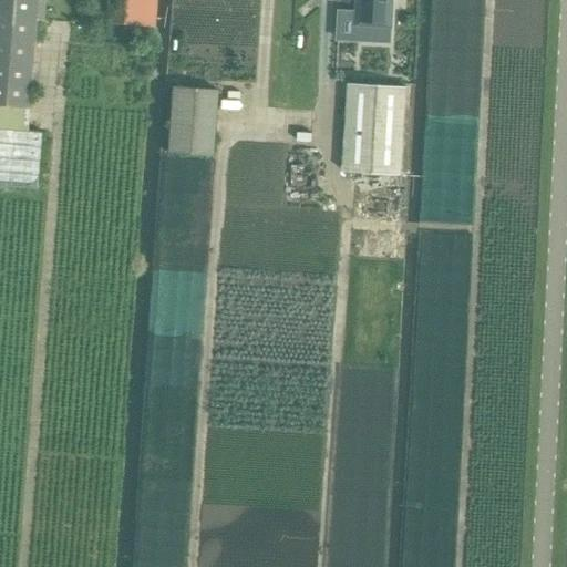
[(0,0),(0,185),(35,188),(40,131),(24,130),(33,19),(42,19),(43,0),(0,0)]
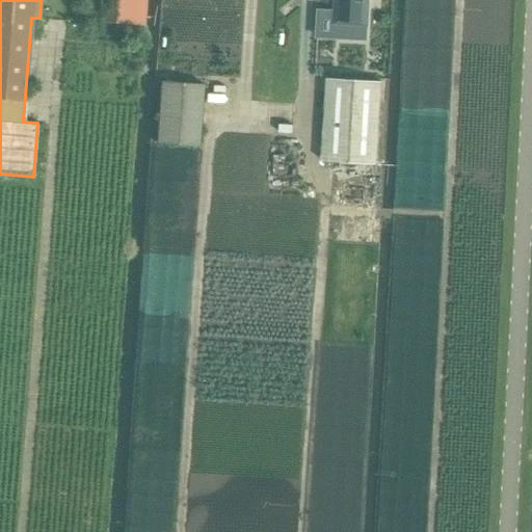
[(117,0),(116,24),(141,26),(142,0),(117,0)]
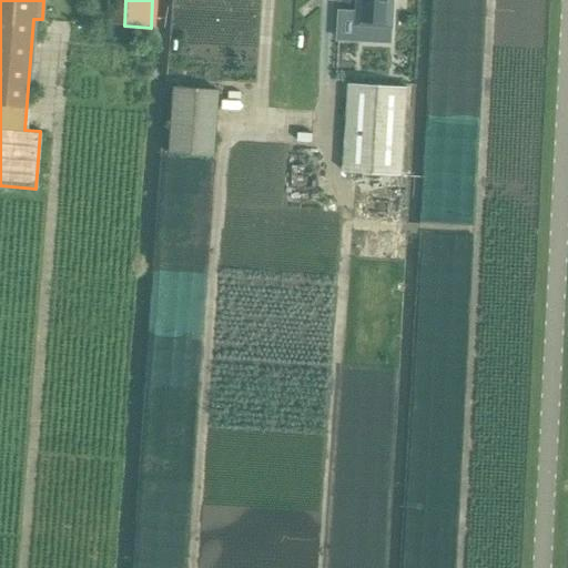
[(357,0),(356,26),(389,27),(391,0),(357,0)]
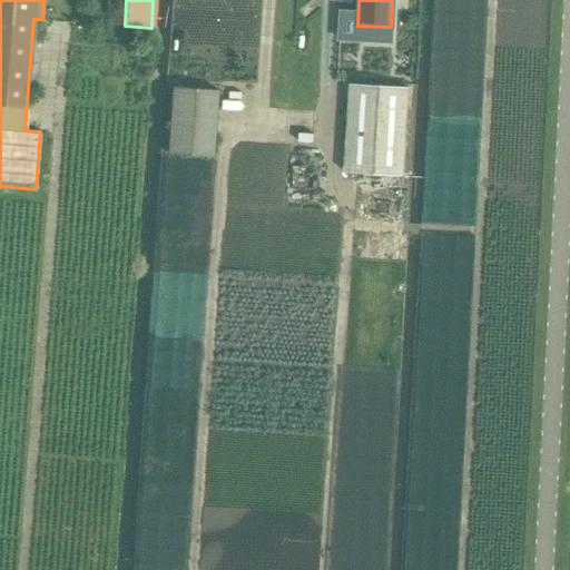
[(344,173),(401,177),(406,88),(350,84),(344,173)]
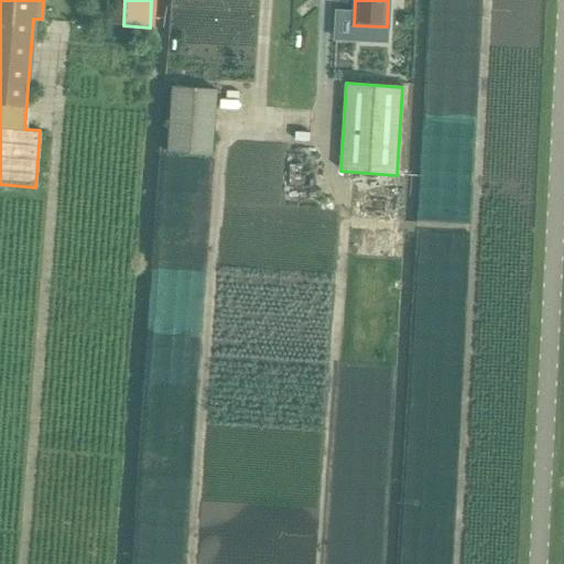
[(164,153),(208,155),(213,90),(169,87),(164,153)]
